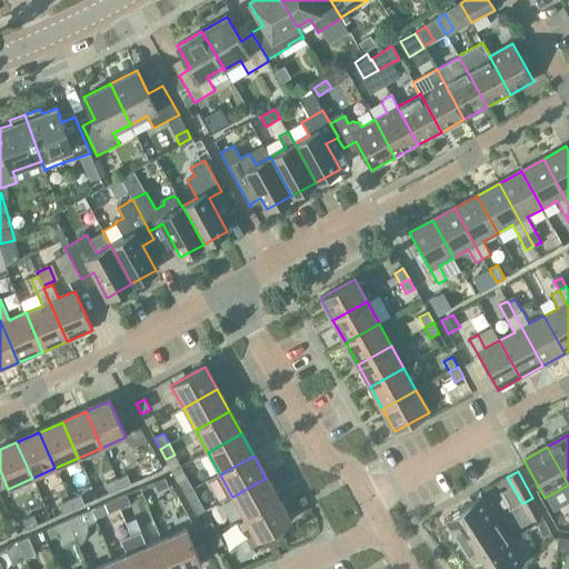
[(116,480),(120,489),(130,485),(127,476),(116,480)]
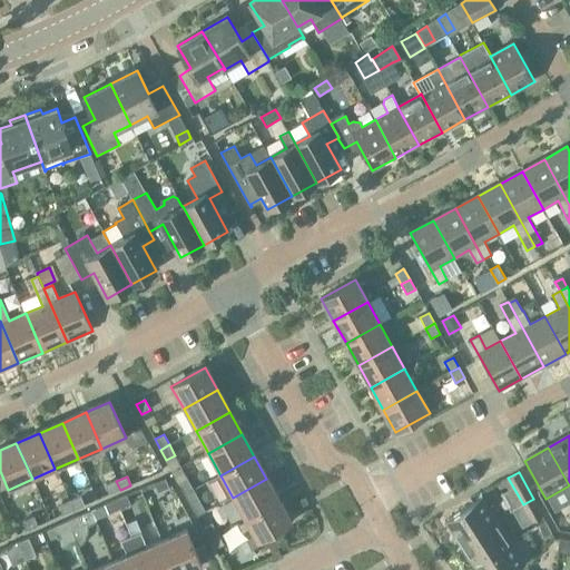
[(169,488),(166,479),(155,483),(158,492),(169,488)]
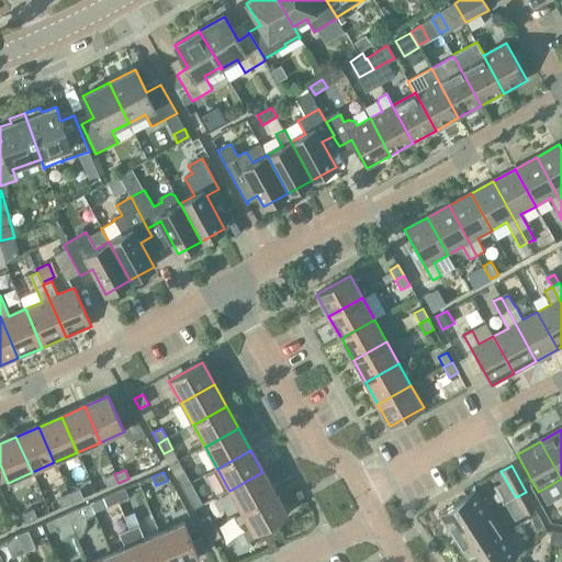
[(182,487),(191,482),(186,472),(177,478),(182,487)]
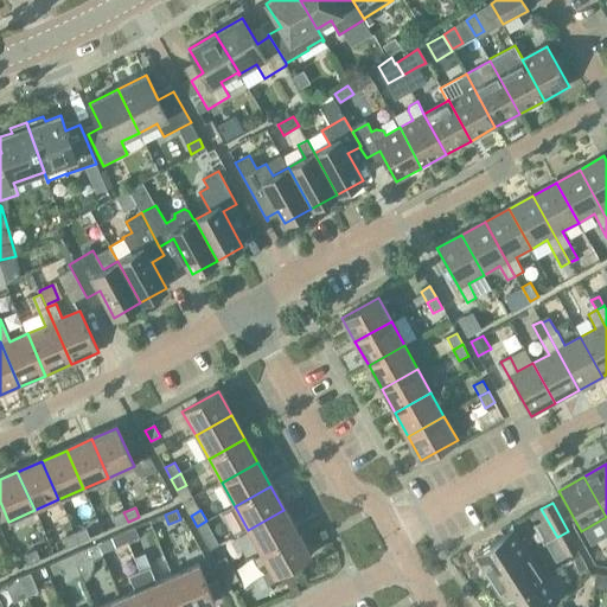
[(296,534),(283,510),(248,530),(261,554),(296,534)]
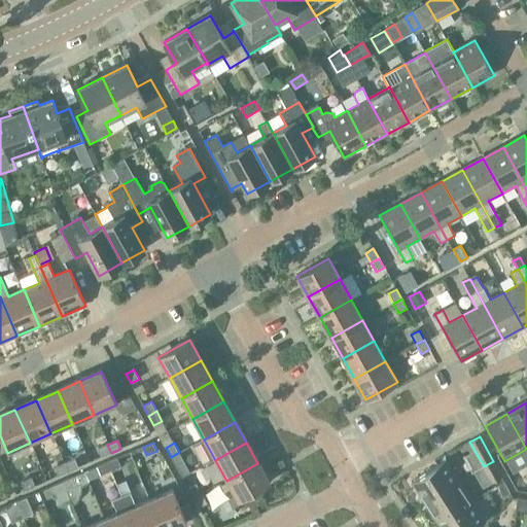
[(111,453),(107,445),(97,449),(101,457),(111,453)]
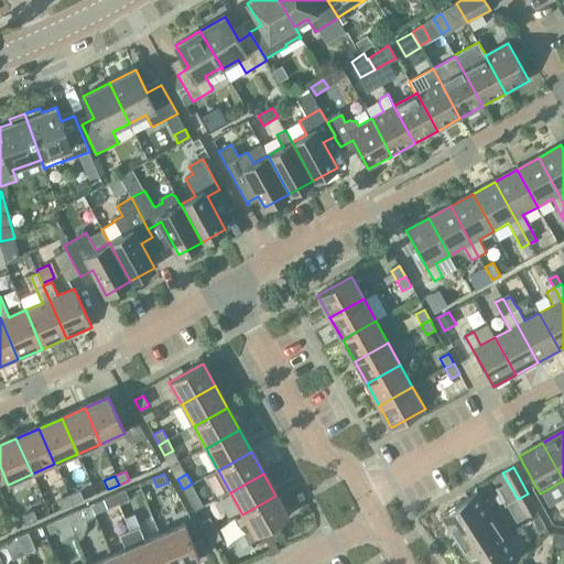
[(192,484),(183,489),(188,499),(197,495),(192,484)]
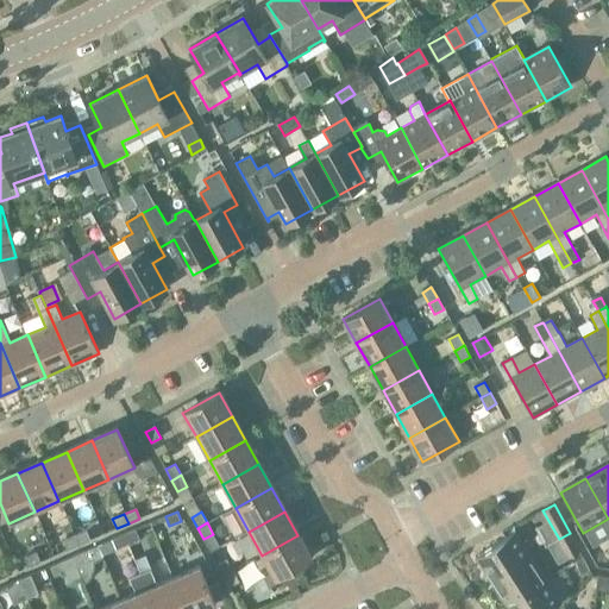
[(124,534),(129,544),(139,539),(136,529),(124,534)]
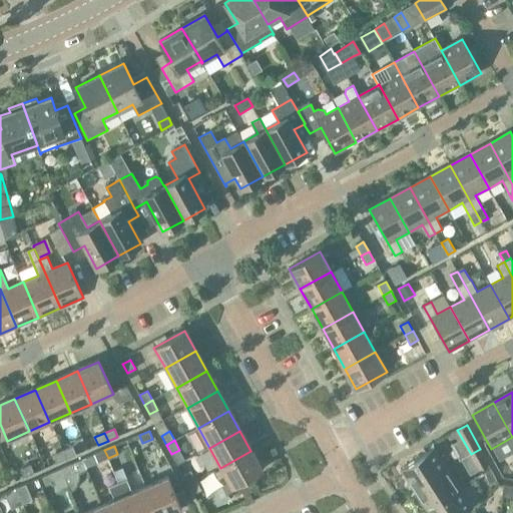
[(63,451),(66,459),(76,455),(73,447),(63,451)]
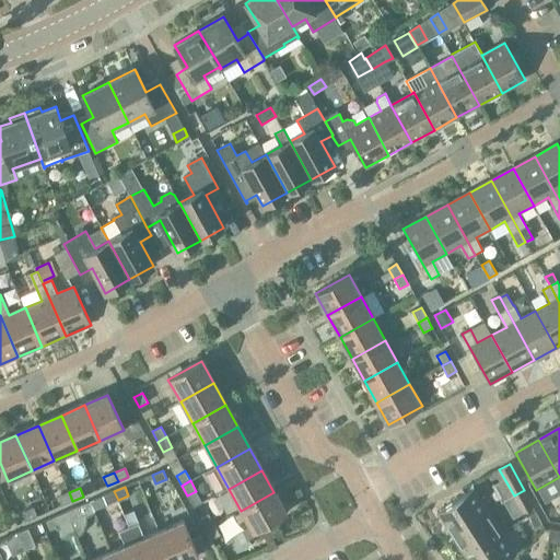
[(524,490),(514,496),(523,513),(534,508),(524,490)]
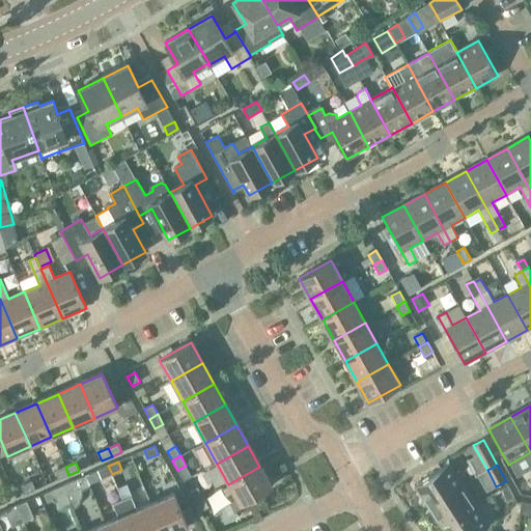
[(112,474),(108,466),(98,470),(102,478),(112,474)]
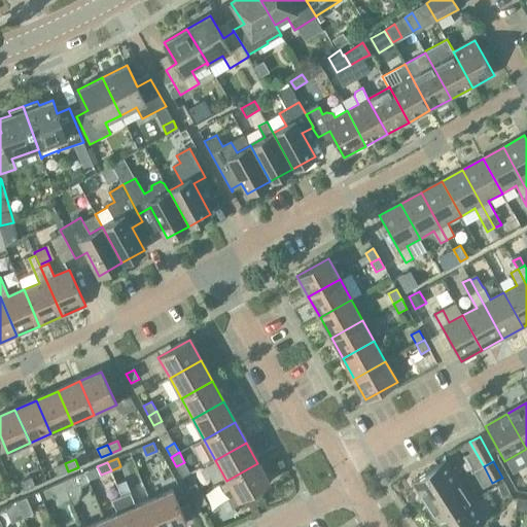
[(424,504),(458,483),(445,462),(411,484),(424,504)]
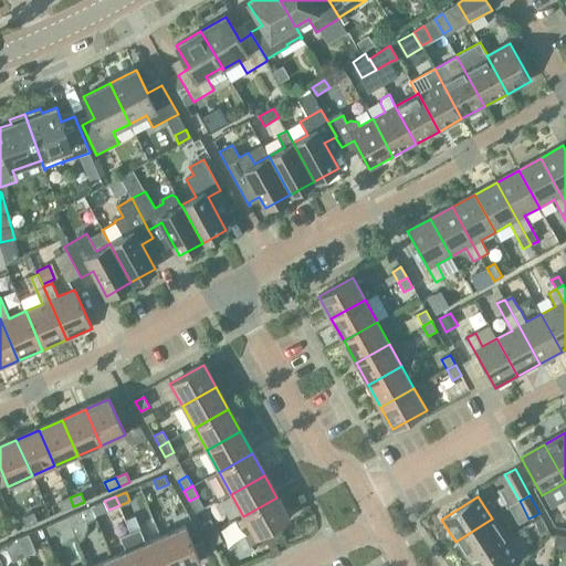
[(73,506),(70,498),(59,502),(63,511),(73,506)]
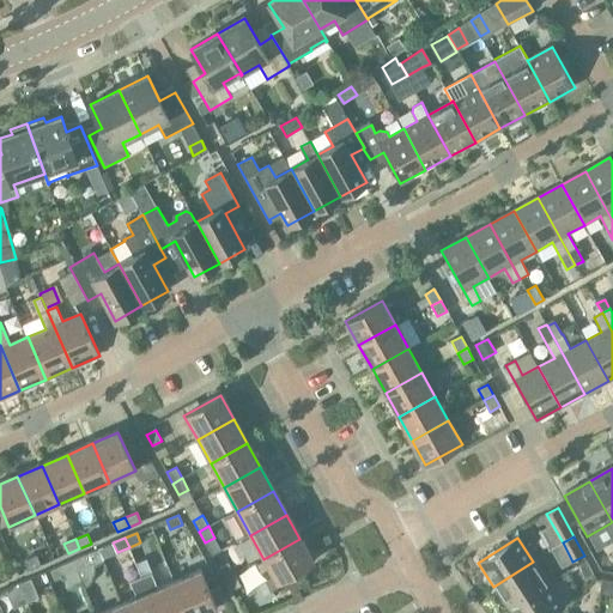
[(314,564),(299,539),(263,559),(277,584),(314,564)]
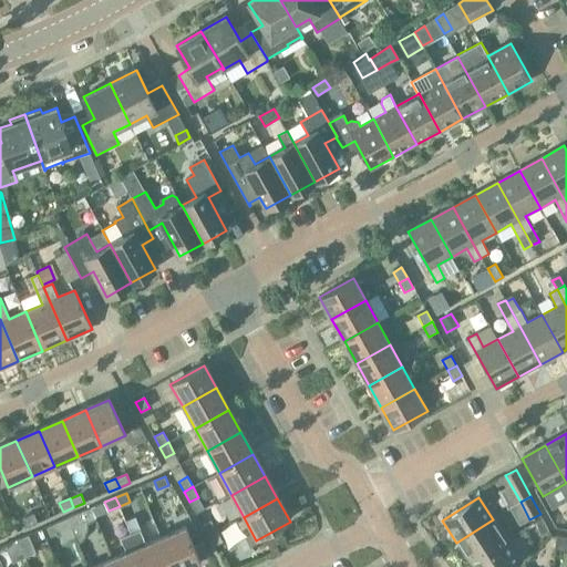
[(38,523),(34,514),(23,518),(27,527),(38,523)]
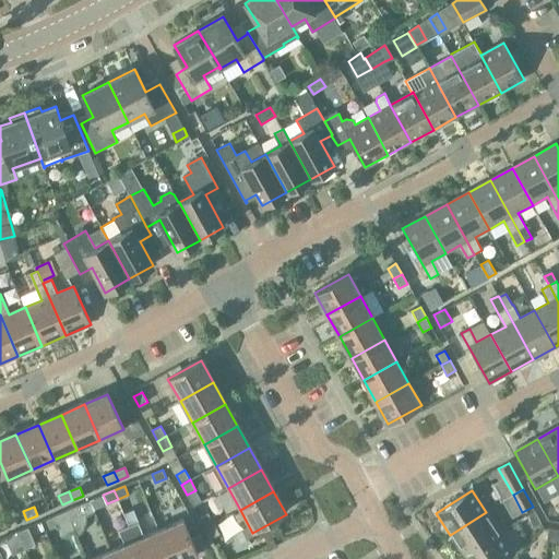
[(76,507),(64,512),(69,521),(81,515),(76,507)]
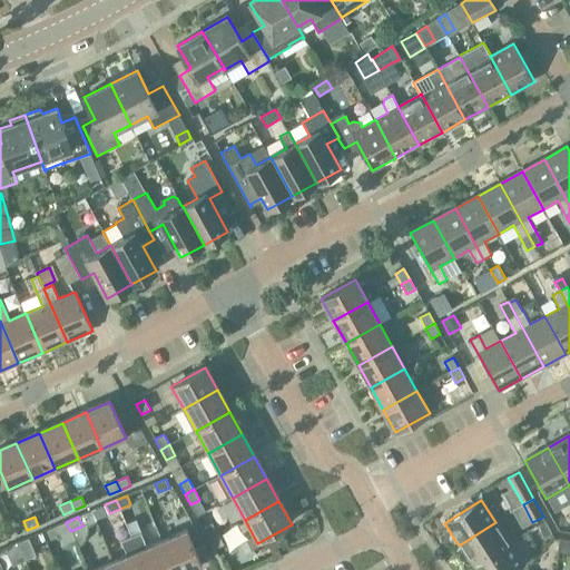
[(546,521),(537,526),(543,538),(552,533),(546,521)]
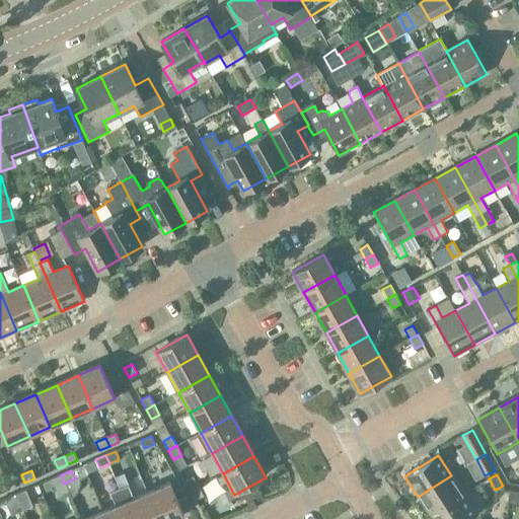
[(60,475),(52,479),(43,484),(47,492),(64,484),(60,475)]
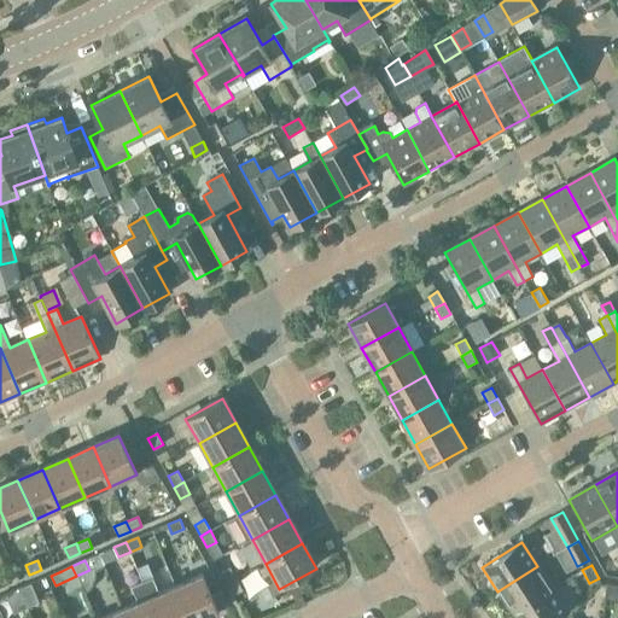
[(553,590),(537,566),(497,592),(513,616),(553,590)]
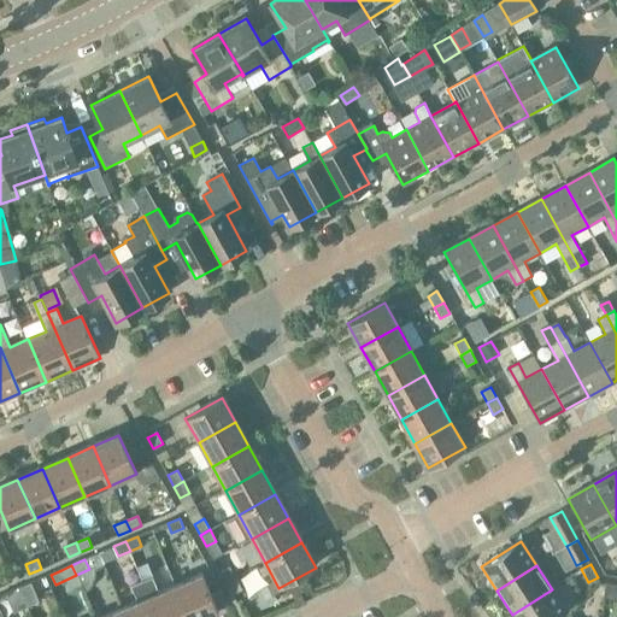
[(227,583),(236,577),(230,566),(221,571),(227,583)]
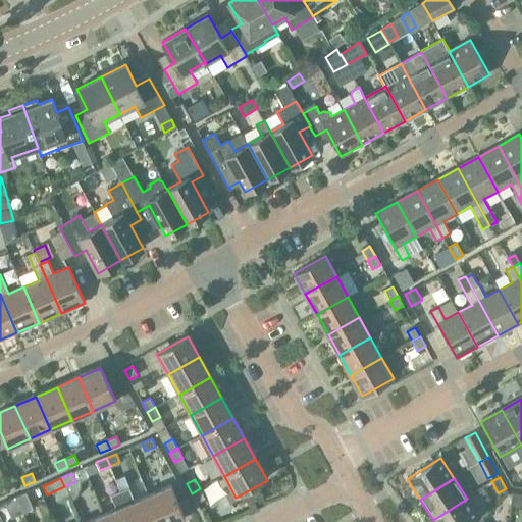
[(148,497),(158,521),(178,521),(185,520),(170,486),(148,497)]
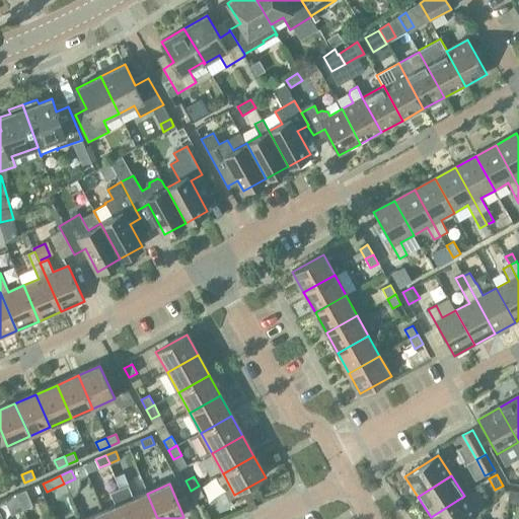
[(157,518),(147,494),(134,499),(128,485),(119,489),(131,518),(157,518)]
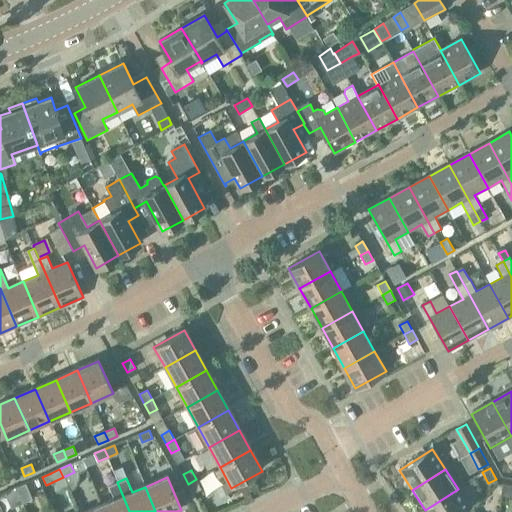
[(201,489),(196,479),(188,484),(193,493),(201,489)]
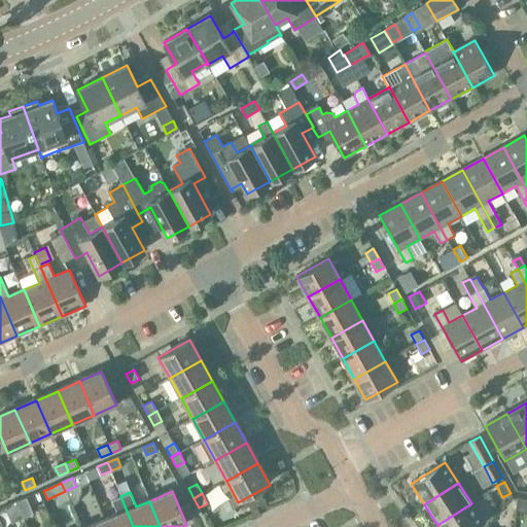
[(117,515),(104,520),(106,526),(133,526),(120,496),(111,500),(117,515)]
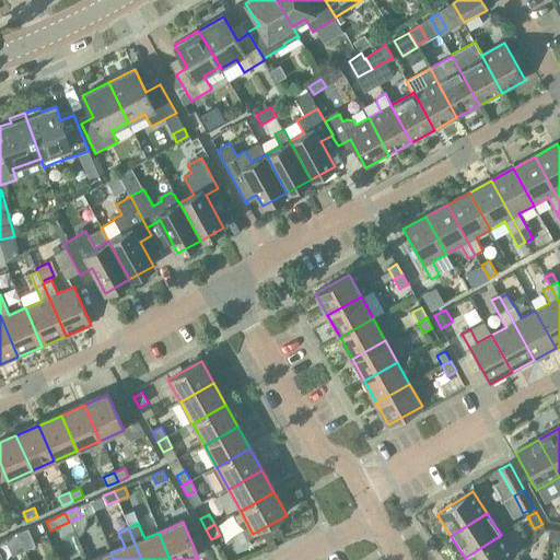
[(236,534),(242,544),(253,538),(248,528),(236,534)]
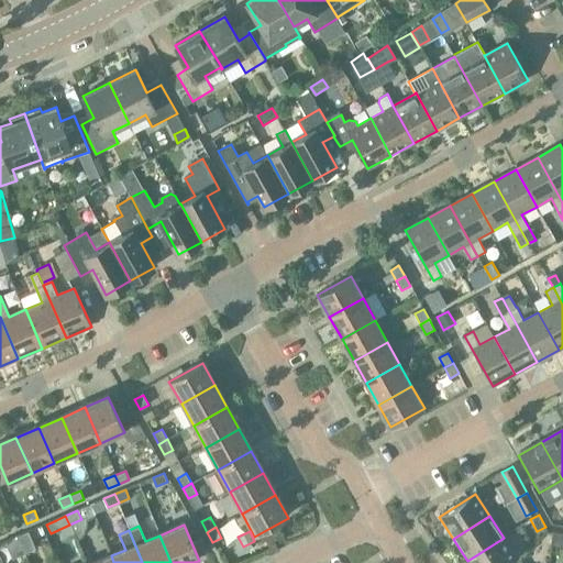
[(17,537),(21,545),(32,541),(29,532),(17,537)]
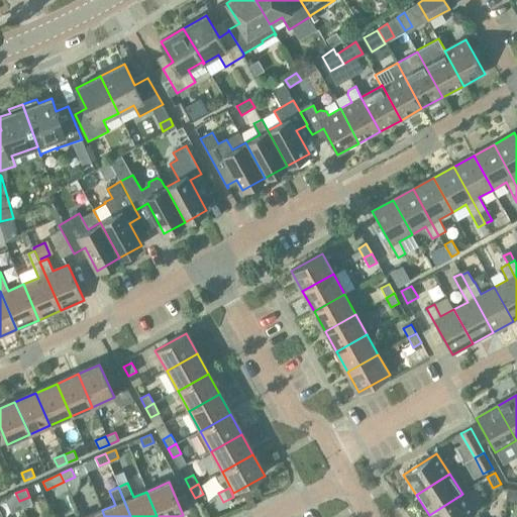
[(514,503),(516,490),(508,489),(505,501),(514,503)]
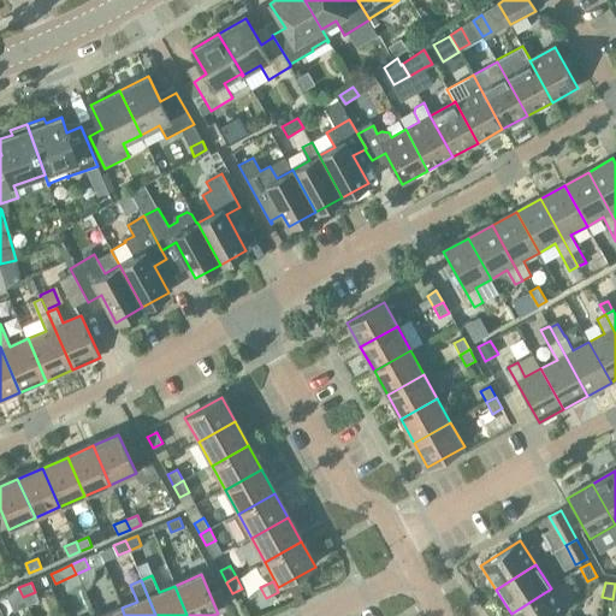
[(551,588),(511,614),(513,615),(561,615),(567,612),(551,588)]
